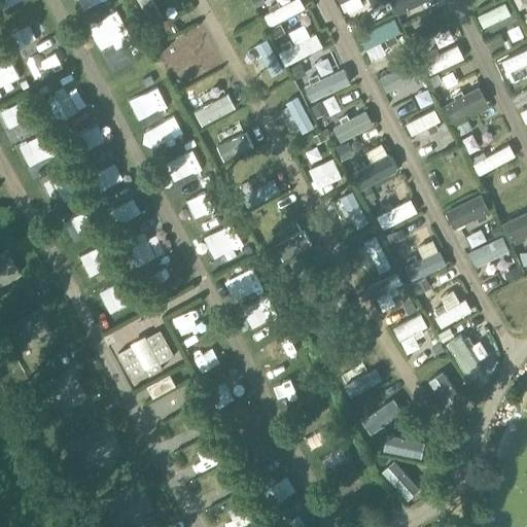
[(90,0),(96,20),(117,13),(113,0),(90,0)]
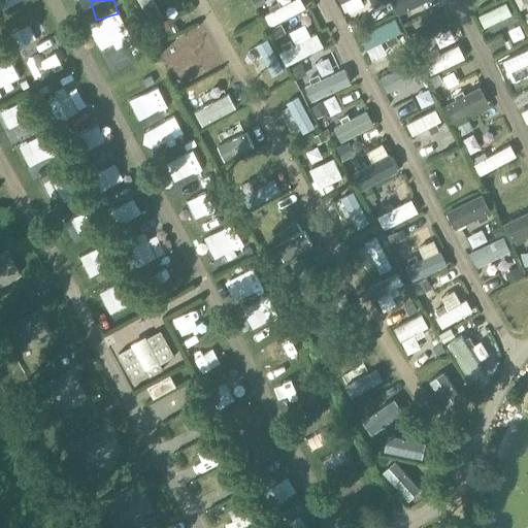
[(138,0),(152,24),(163,18),(153,0),(138,0)]
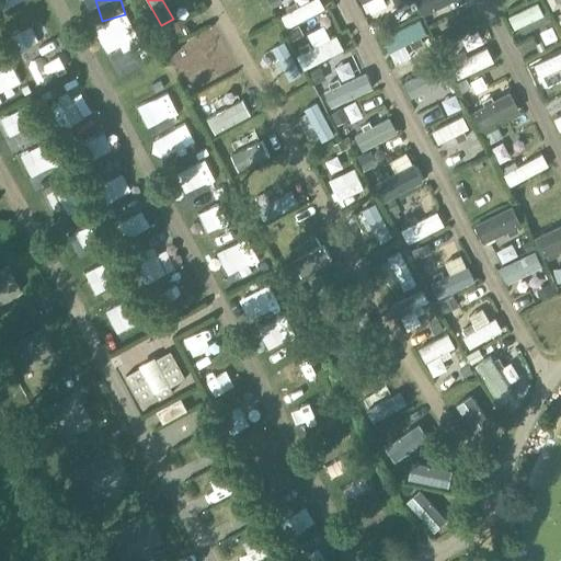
[(289,11),(283,15),(288,26),(324,8),(320,0),(310,0),(299,7),(297,1),(287,7),(289,11)]
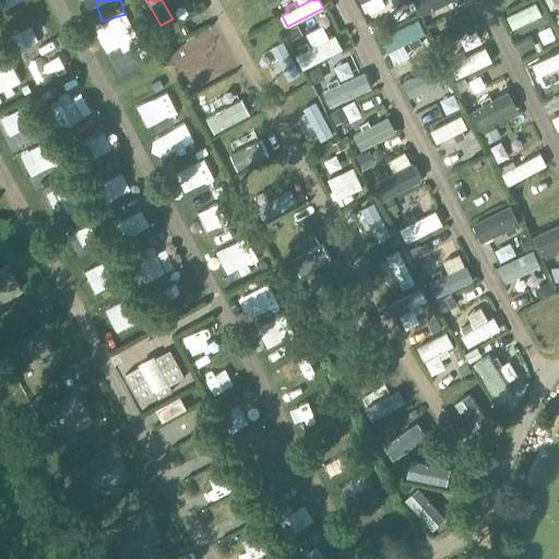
[(392,0),(397,11),(408,6),(405,0),(392,0)]
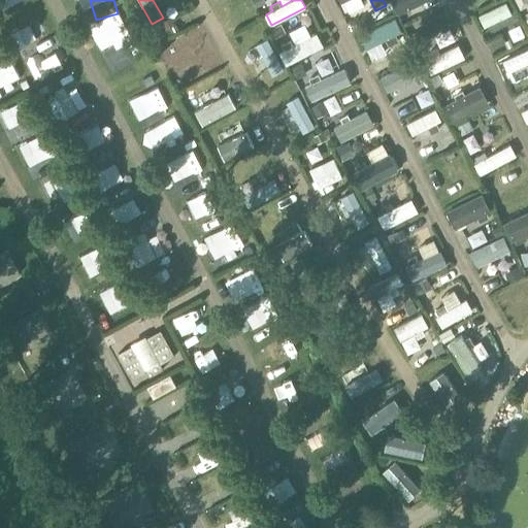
[(393,0),(399,12),(424,0),(393,0)]
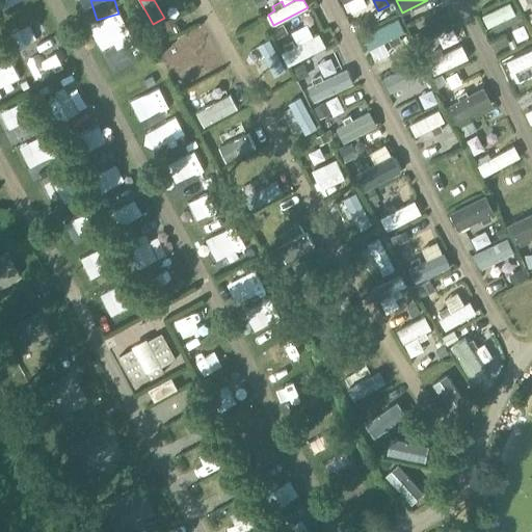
[(1,8),(10,32),(29,25),(20,1),(1,8)]
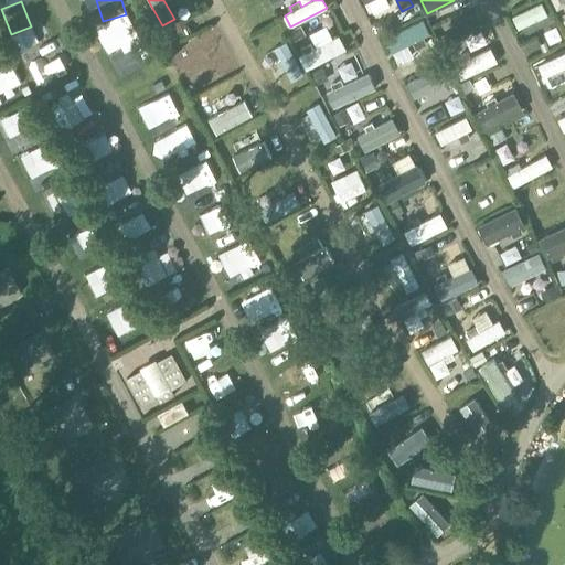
[(514,17),(520,28),(548,14),(543,2),(514,17)]
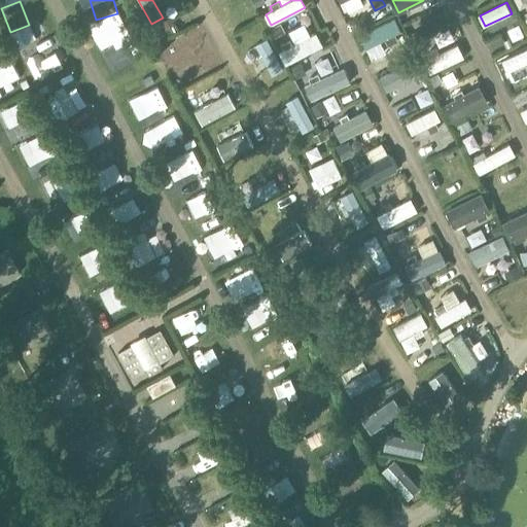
[(171,16),(162,22),(166,29),(175,24),(171,16)]
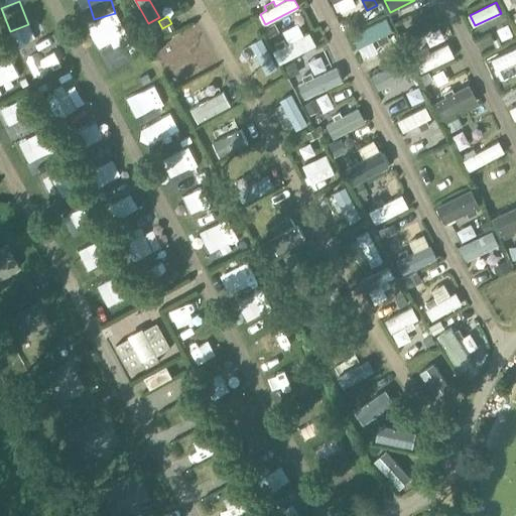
[(433,16),(421,21),(425,33),(438,28),(433,16)]
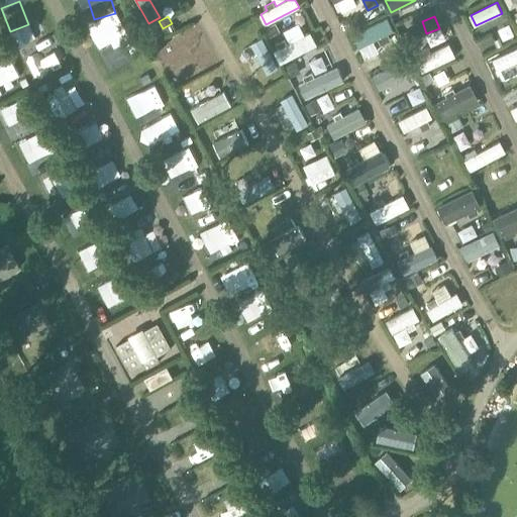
[(232,39),(243,30),(234,18),(222,28),(232,39)]
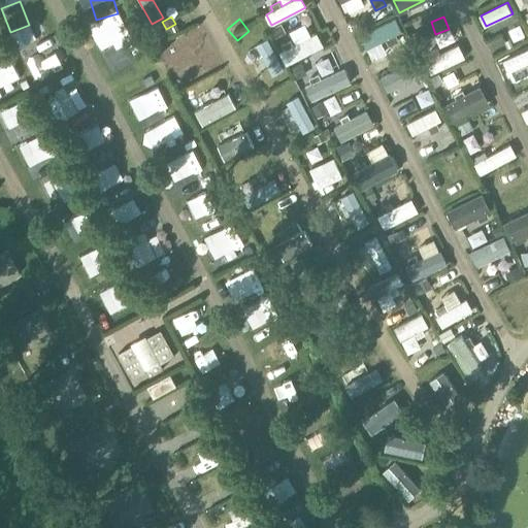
[(396,34),(402,31),(396,19),(361,36),(367,48),(387,39),(396,34)]
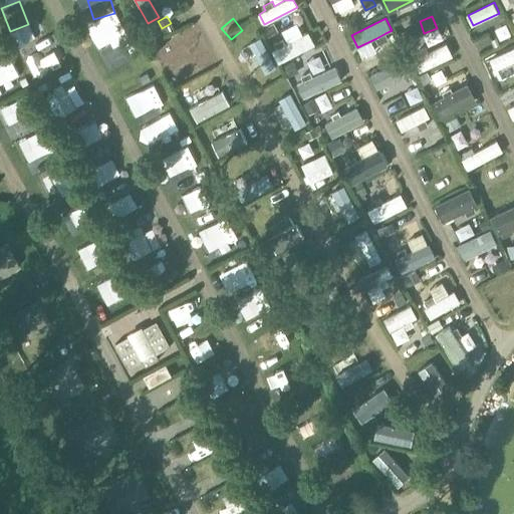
[(278,30),(274,22),(263,28),(268,36),(278,30)]
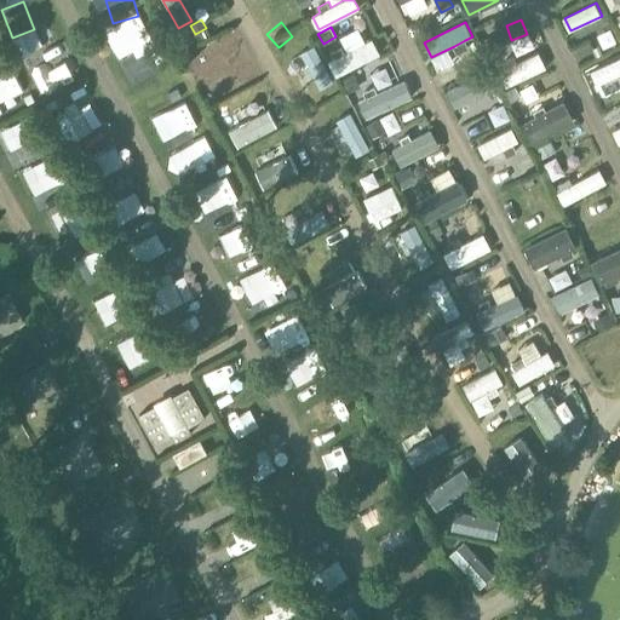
[(18,49),(28,72),(61,58),(51,35),(18,49)]
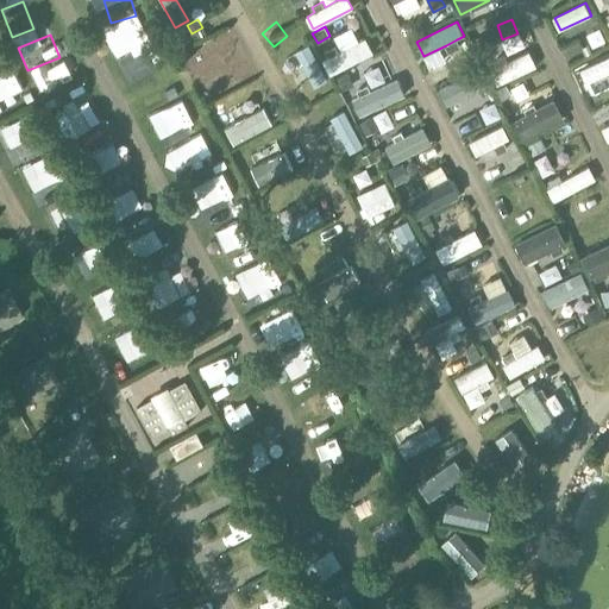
[(330,57),(325,60),(332,74),(374,52),(366,38),(339,52),(337,45),(326,50),(330,57)]
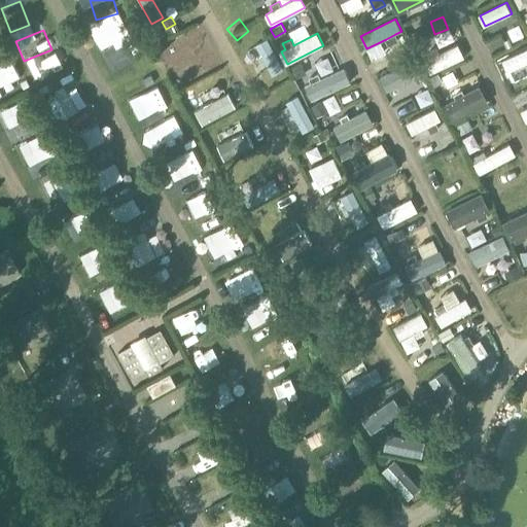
[(422,59),(458,47),(454,33),(417,44),(422,59)]
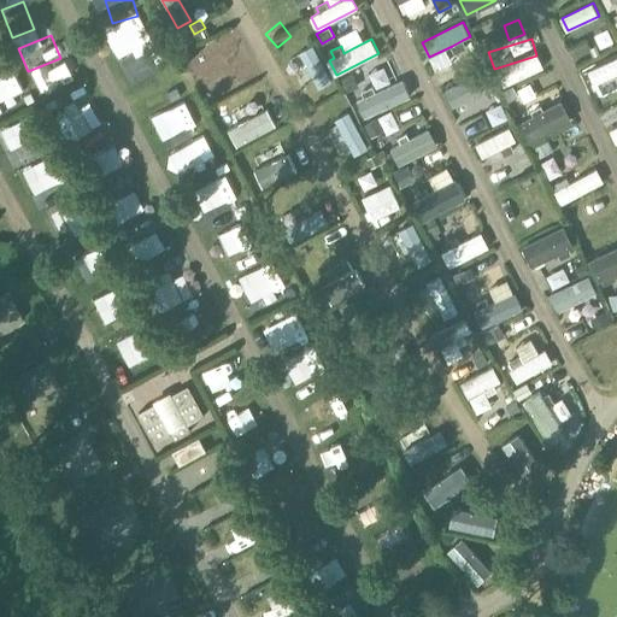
[(331,81),(313,45),(300,52),(318,88),(331,81)]
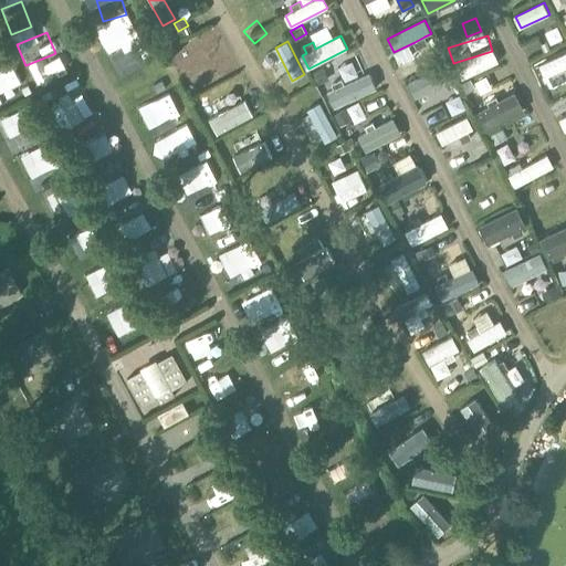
[(0,71),(13,67),(7,49),(0,51),(0,71)]
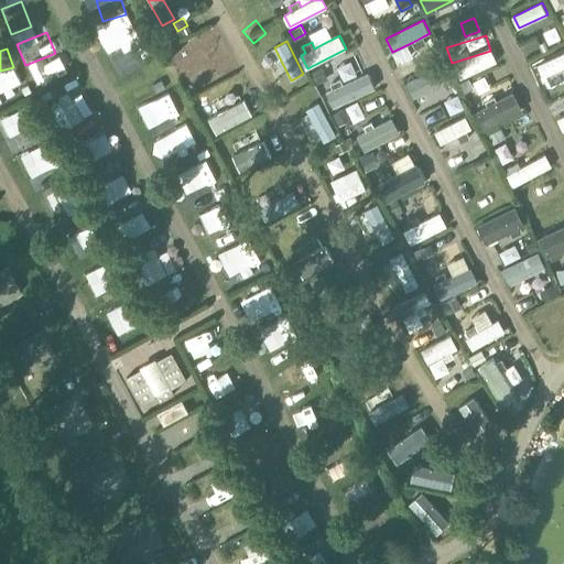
[(431,55),(436,65),(447,60),(442,50),(431,55)]
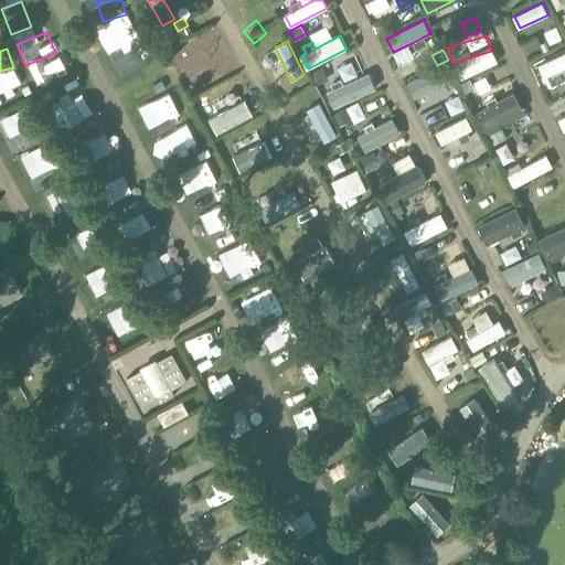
[(347,53),(333,59),(339,72),(352,66),(347,53)]
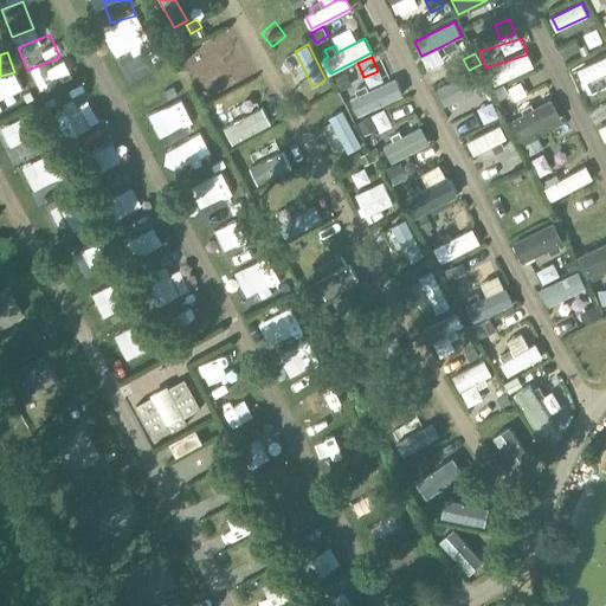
[(605,57),(579,70),(585,83),(605,72),(605,57)]
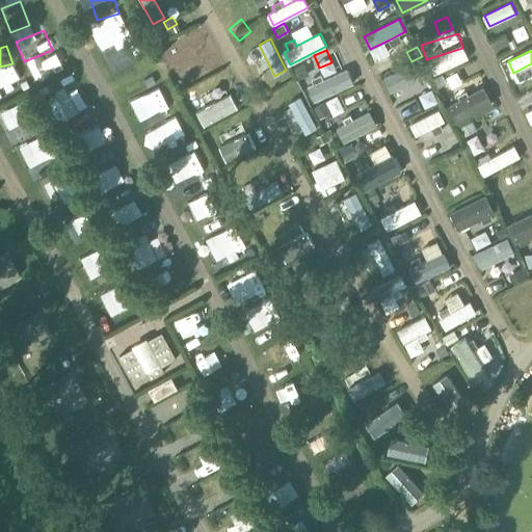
[(419,61),(384,78),(391,91),(425,76),(419,61)]
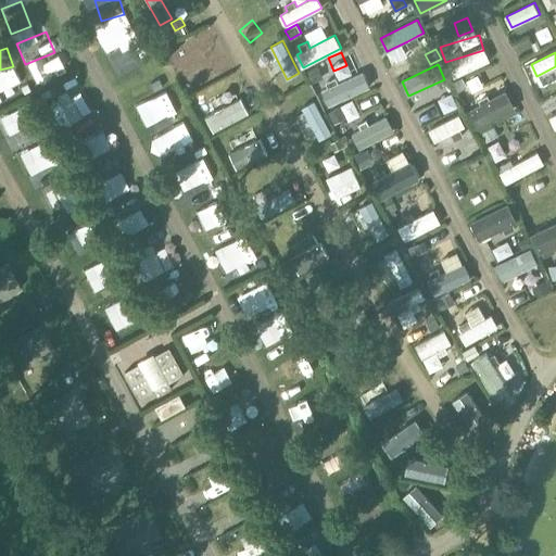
[(306,72),(313,84),(324,77),(318,66),(306,72)]
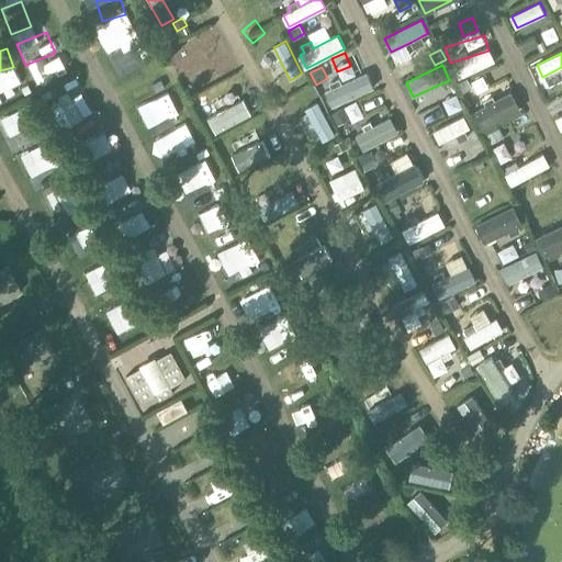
[(276,91),(282,102),(313,83),(306,72),(276,91)]
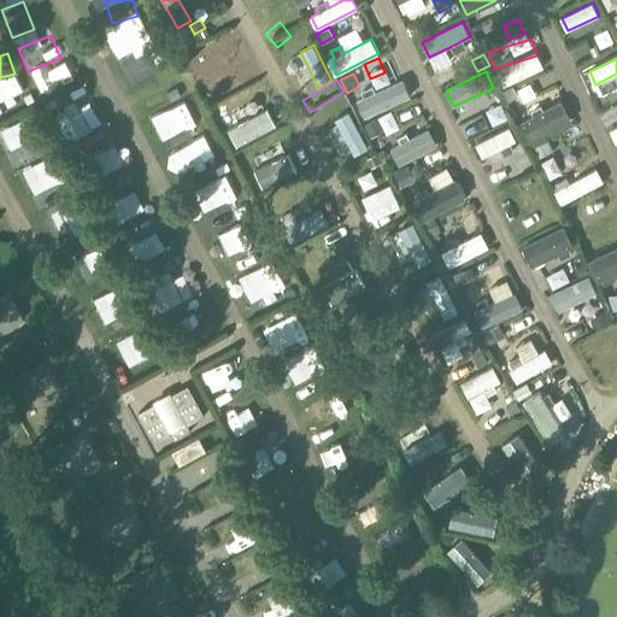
[(410,97),(401,80),(375,93),(371,87),(362,90),(364,97),(357,100),(365,117),(410,97)]
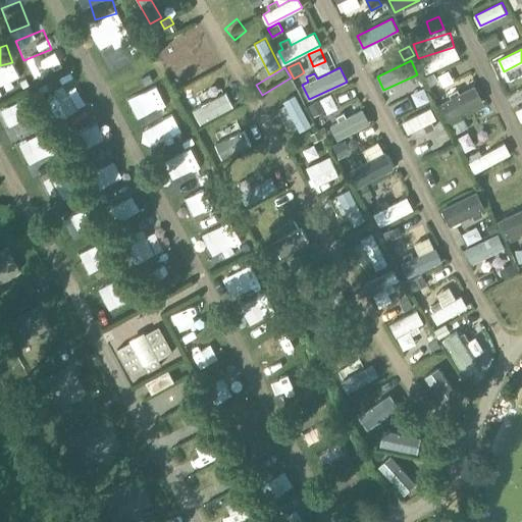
[(80,94),(68,72),(41,88),(52,109),(80,94)]
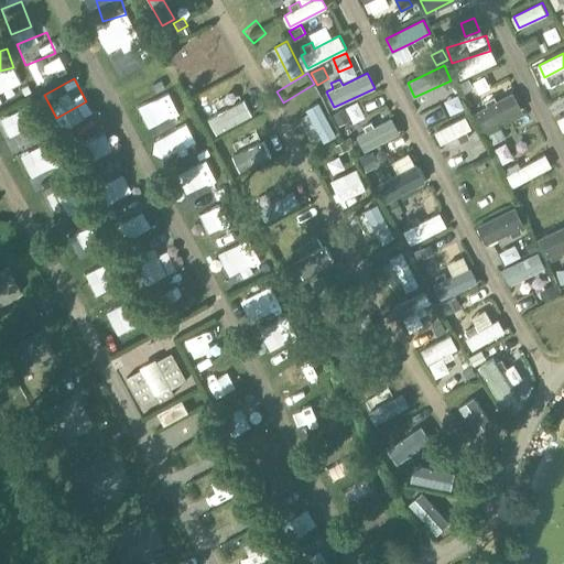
[(143,115),(174,102),(164,79),(133,91),(143,115)]
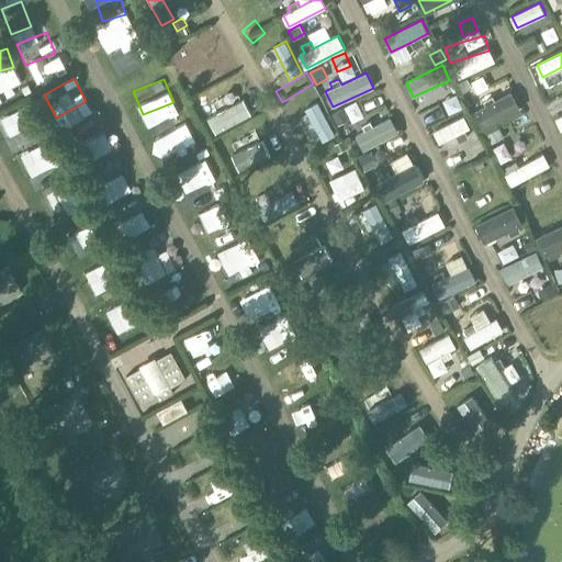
[(458,83),(463,92),(472,88),(468,79),(458,83)]
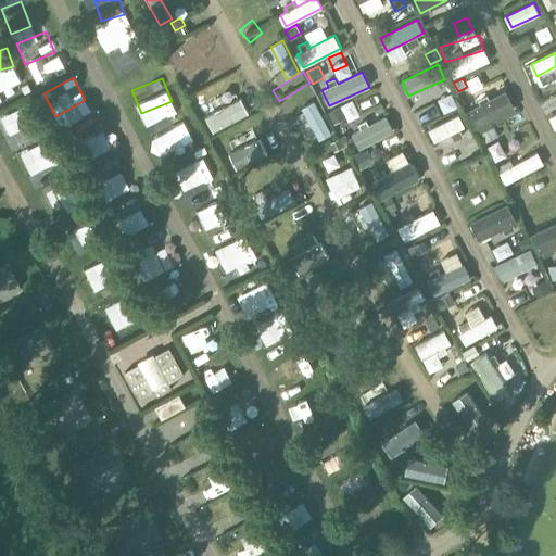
[(0,98),(0,124),(34,111),(25,88),(0,98)]
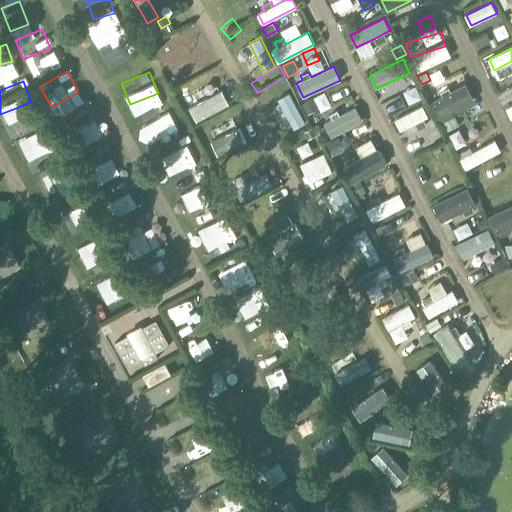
[(465,84),(451,92),(449,88),(441,92),(443,96),(432,102),(440,118),(474,100),(465,84)]
